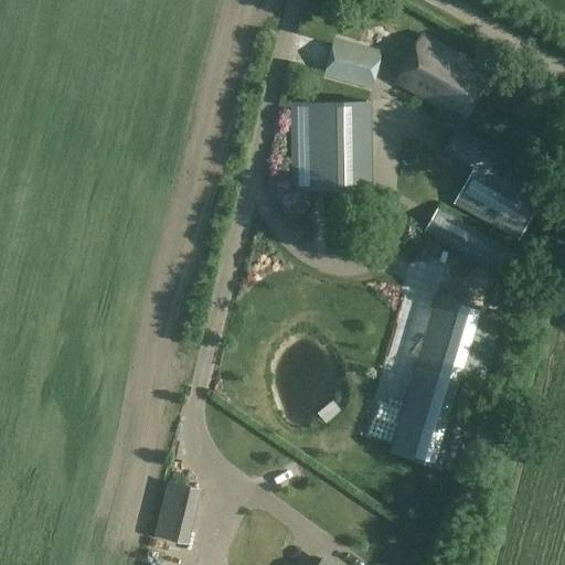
[(490,73),(423,35),(397,82),(441,106),(437,114),(446,118),(443,123),(457,130),(458,130),(490,73)]
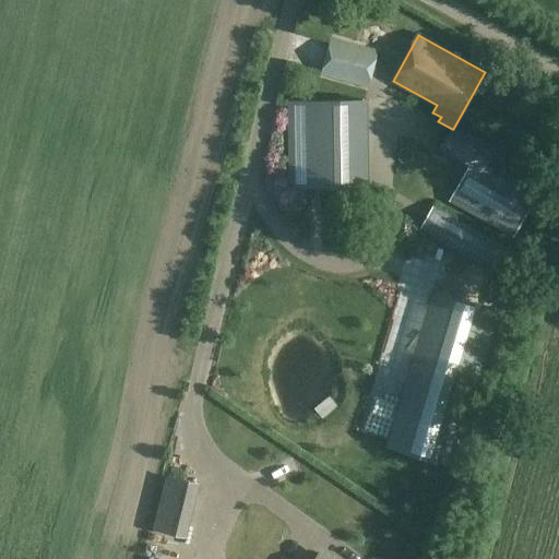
[(332,38),(332,39),(321,80),(369,90),(378,49),(332,38)]
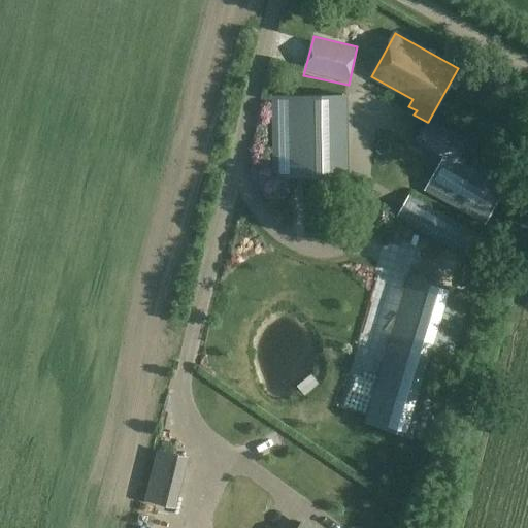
[(427,122),(417,139),(444,155),(457,161),(457,160),(466,143),(428,122),(427,122)]
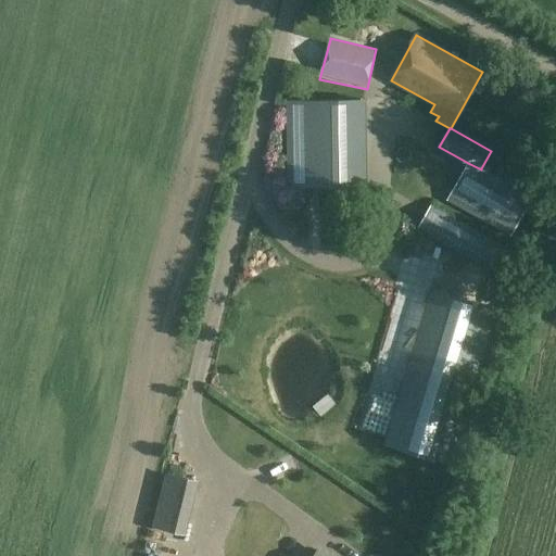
[(362,142),(287,143),(288,188),(362,187),(362,142)]
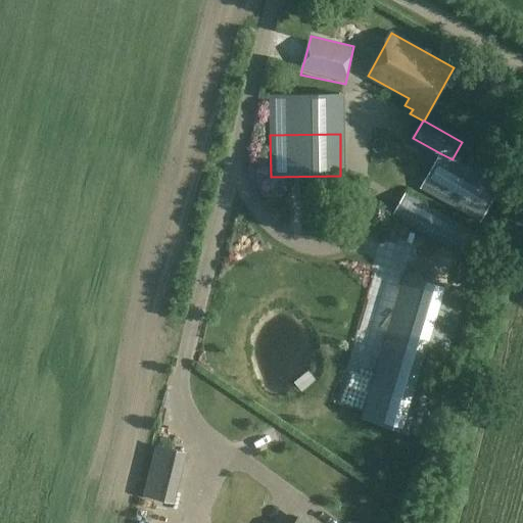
[(453,159),(440,153),(421,188),(481,222),(501,186),(453,158),(453,159)]
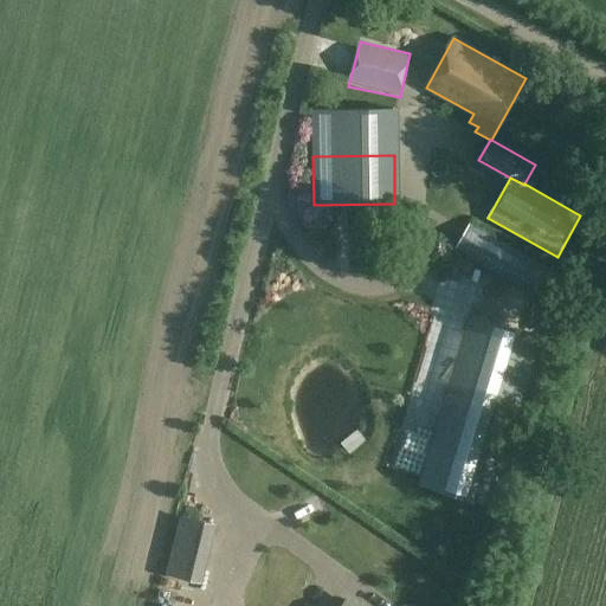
[(566,279),(470,225),(457,247),(553,302),(566,279)]
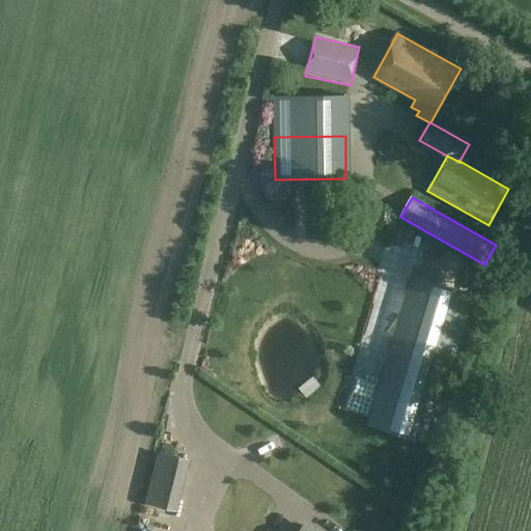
[(474,295),(412,276),(368,423),(430,442),(474,295)]
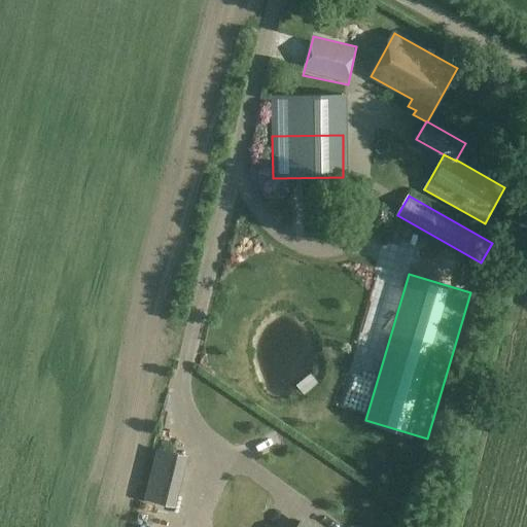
[(157,449),(145,499),(176,506),(188,456),(157,449)]
